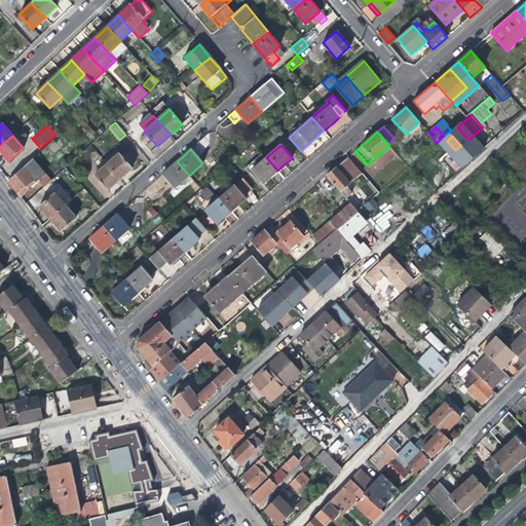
[(116,150),(104,160),(107,164),(119,154),(116,150)]
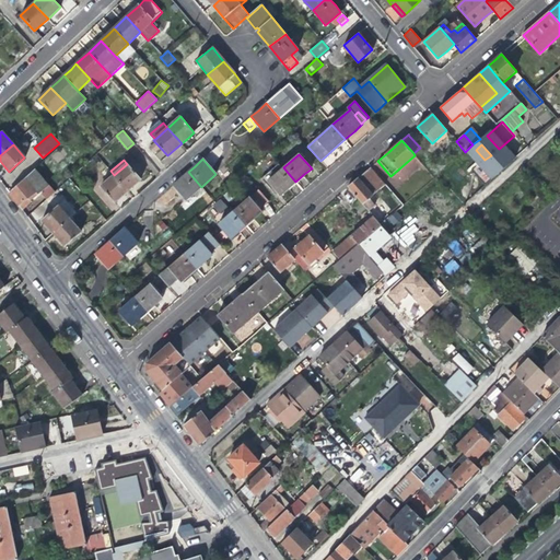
[(141,179),(127,164),(114,175),(128,190),(135,185),(141,179)]
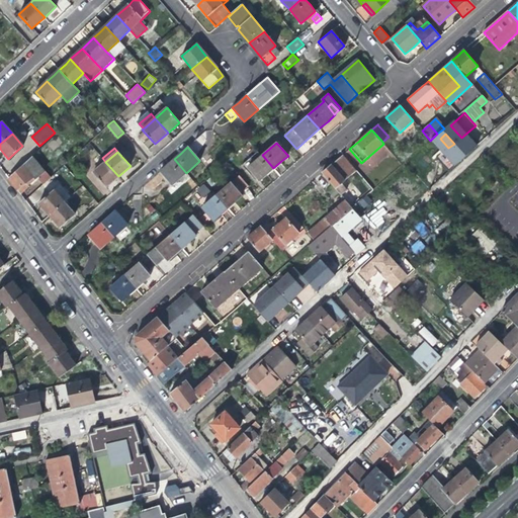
[(267,174),(273,168),(262,155),(248,167),(259,181),(267,174)]
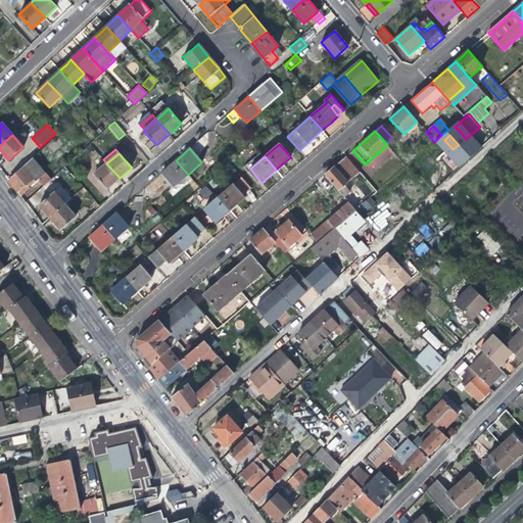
[(27,185),(36,177),(43,171),(32,157),(8,180),(13,187),(20,196),(29,188),(27,185)]
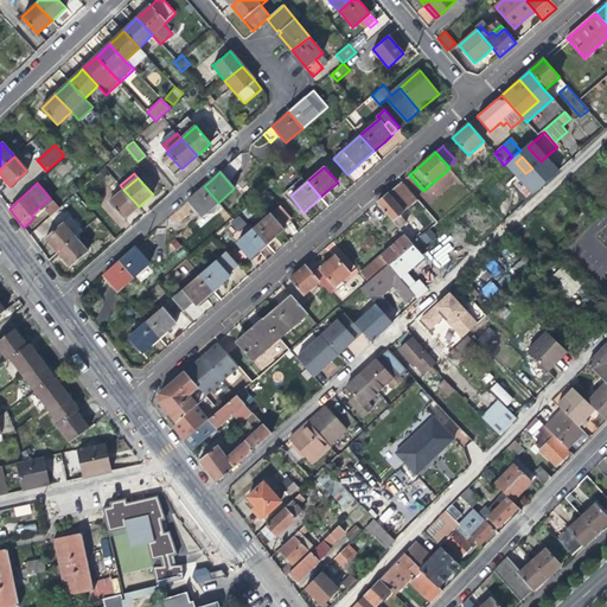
[(417,200),(411,193),(401,183),(388,195),(377,203),(400,230),(406,224),(398,216),(417,200)]
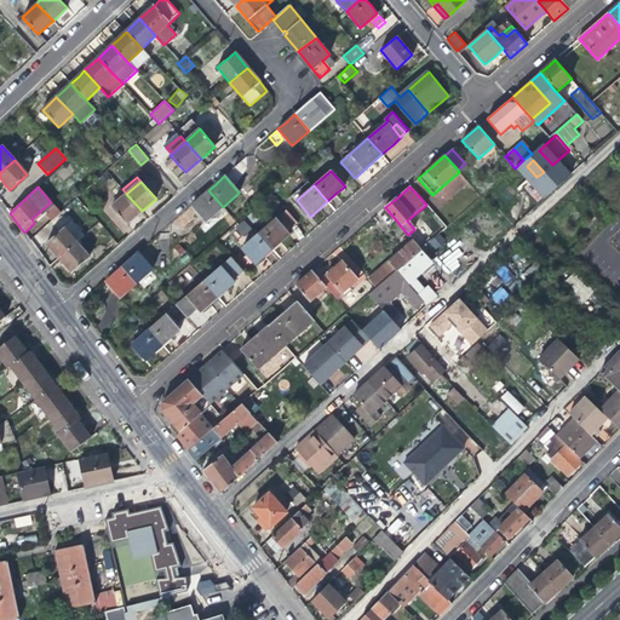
[(114,196),(119,201),(126,194),(122,189),(114,196)]
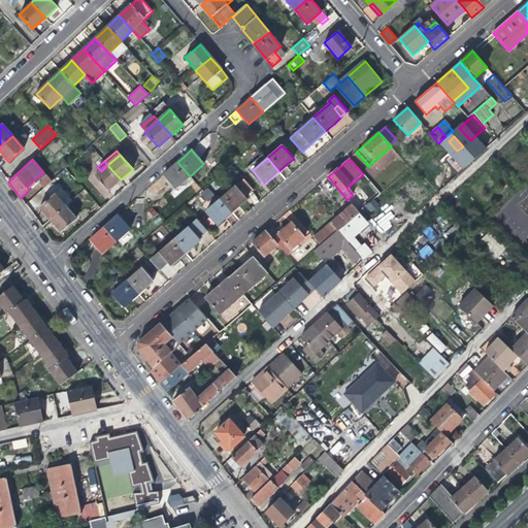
[(72,162),(65,167),(69,172),(76,166),(72,162)]
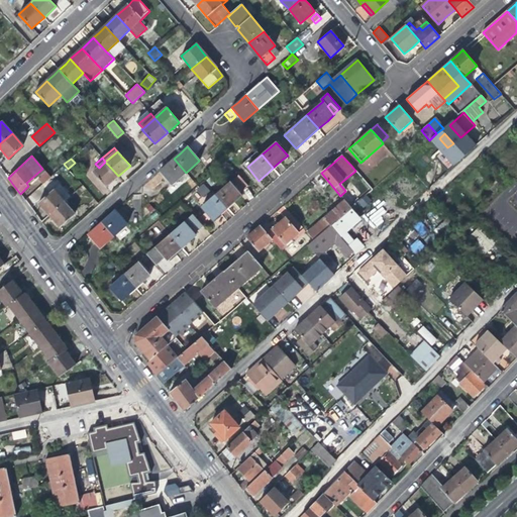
[(172,185),(173,184),(186,173),(174,159),(166,166),(160,171),(172,185)]
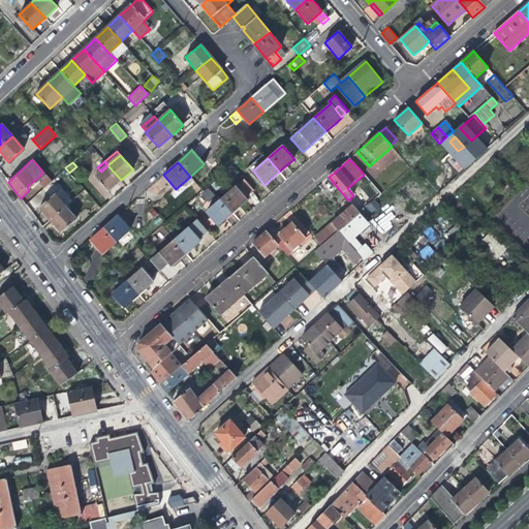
[(116,185),(121,180),(107,165),(101,172),(95,177),(109,191),(116,185)]
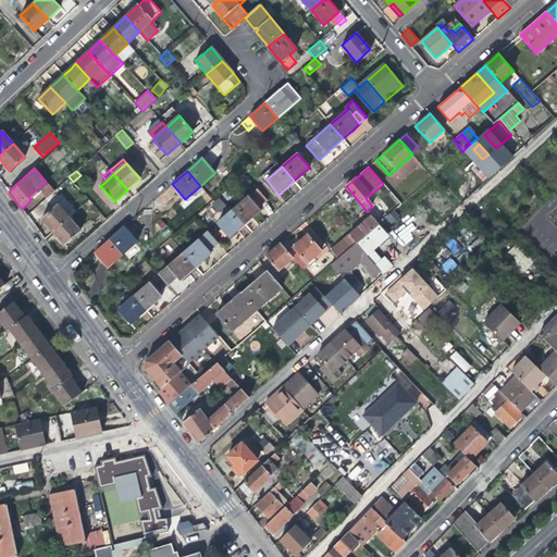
[(53,190),(46,182),(38,188),(46,197),(53,190)]
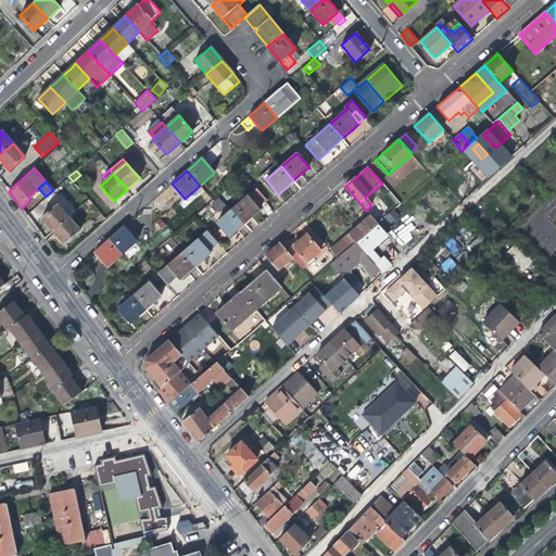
[(390,192),(383,185),(380,188),(386,196),(390,192)]
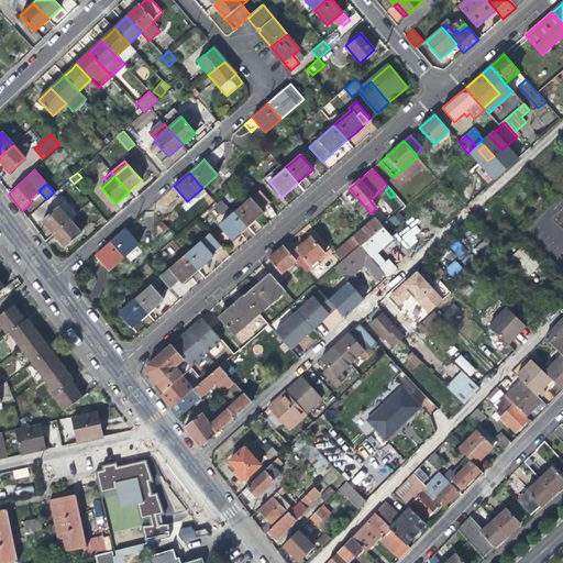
[(214,202),(202,188),(188,200),(191,203),(200,196),(210,207),(214,202)]
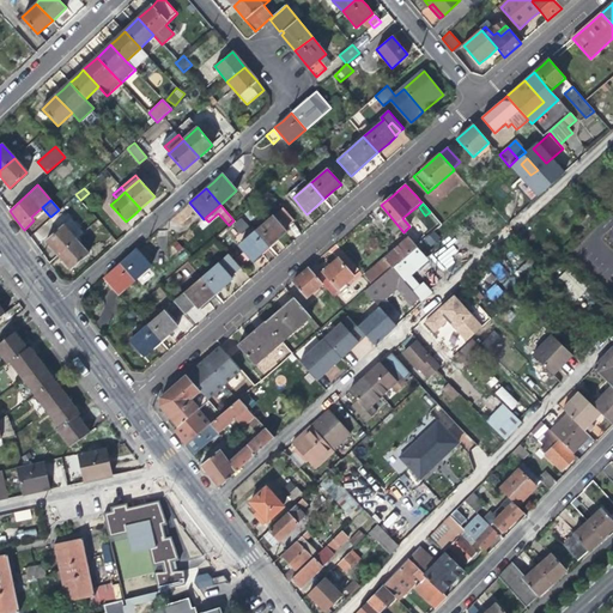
[(283,207),(256,230),(269,247),(283,235),(286,231),(279,222),(280,220),(286,226),(293,219),(283,207)]
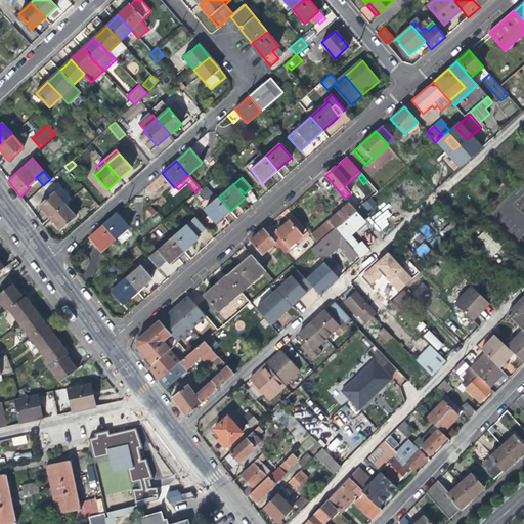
[(203,207),(215,199),(208,186),(194,194),(203,207)]
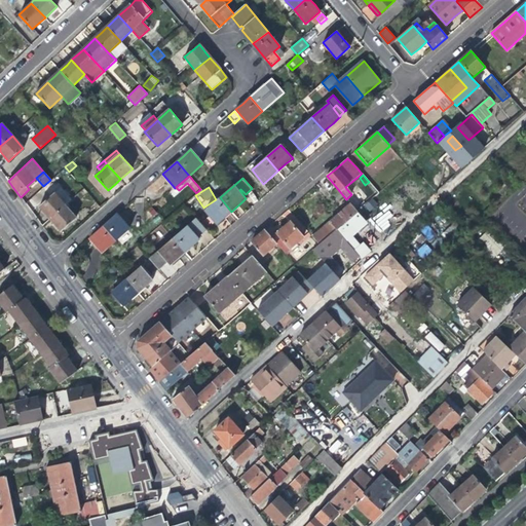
[(46,214),(50,219),(65,205),(60,199),(53,193),(39,207),(46,214)]
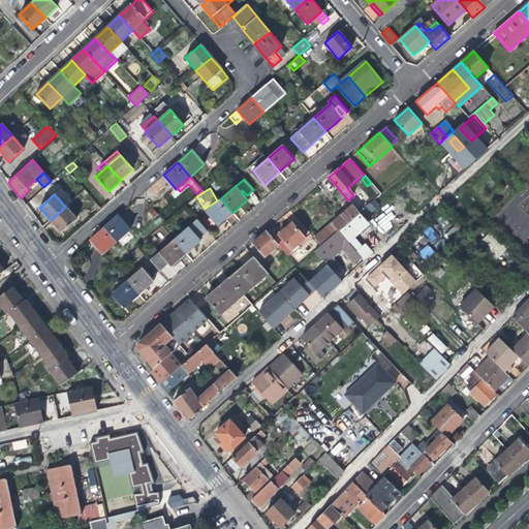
[(65,196),(60,200),(65,207),(70,203),(65,196)]
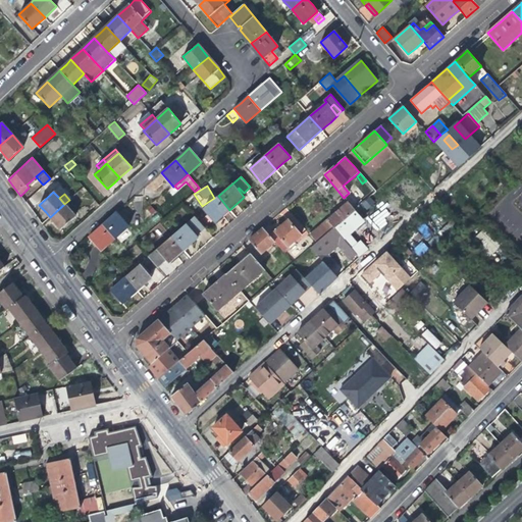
[(222,216),(229,210),(218,196),(204,209),(215,222),(222,216)]
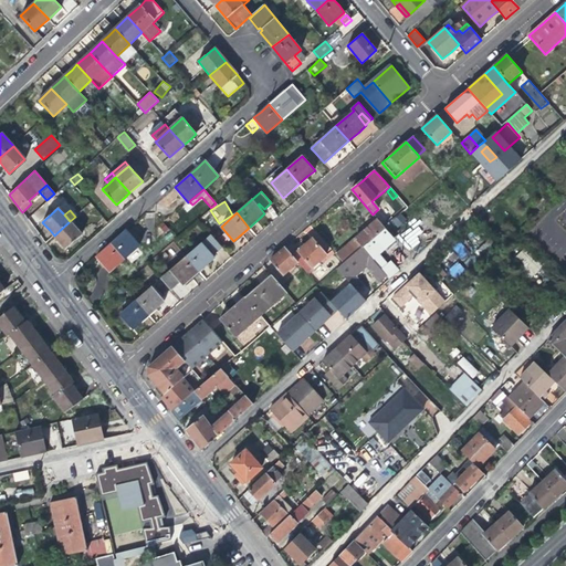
[(391,219),(395,228),(406,222),(401,215),(391,219)]
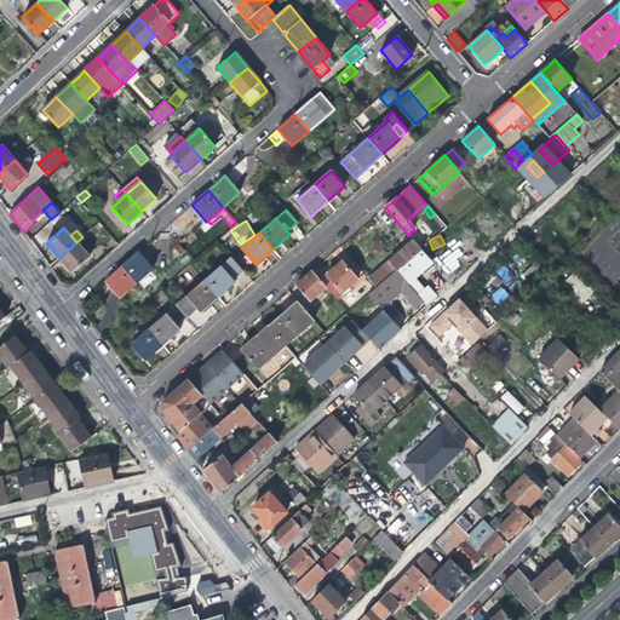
[(368,280),(375,288),(396,270),(420,250),(413,240),(368,280)]
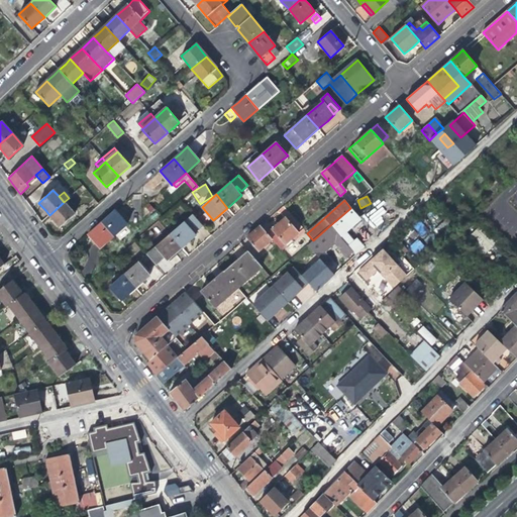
[(381,216),(388,210),(378,200),(373,205),(374,206),(363,217),(375,229),(384,220),(381,216)]
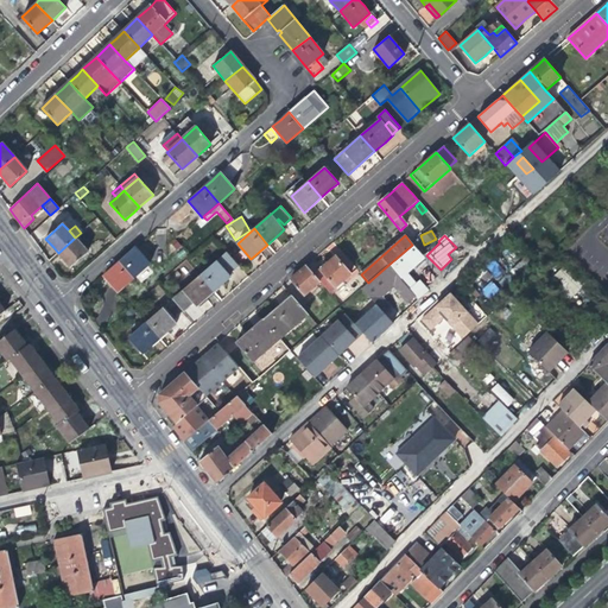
[(88,252),(75,238),(58,253),(64,260),(70,267),(88,252)]
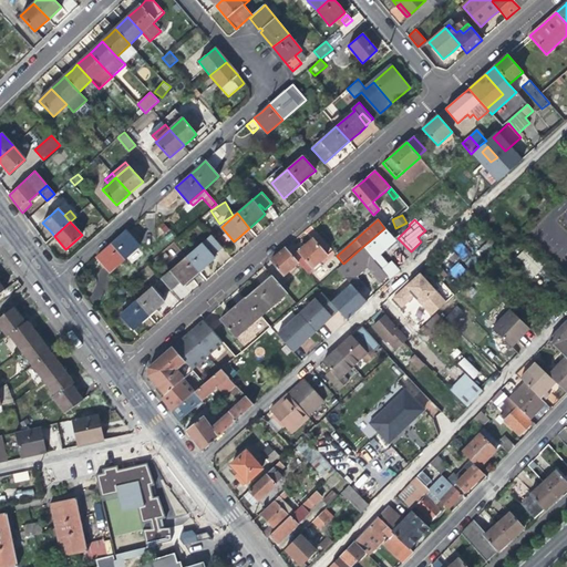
[(370,257),(393,237),(384,228),(362,247),(370,257)]
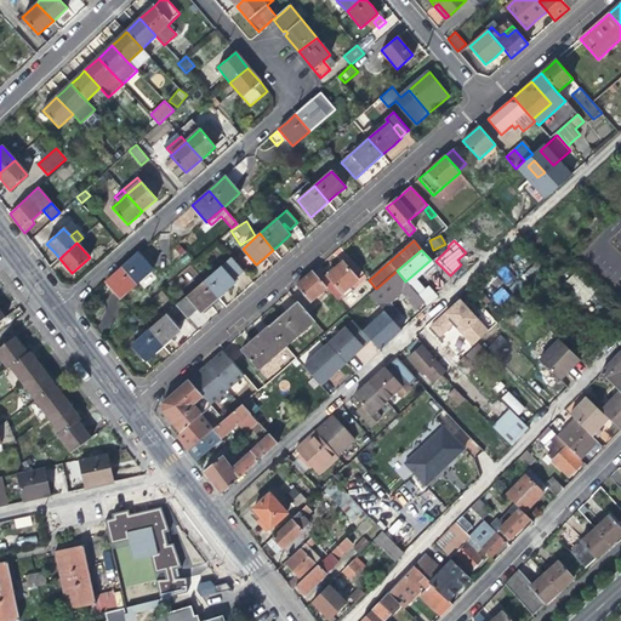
[(153,269),(138,252),(131,260),(123,267),(136,284),(153,269)]
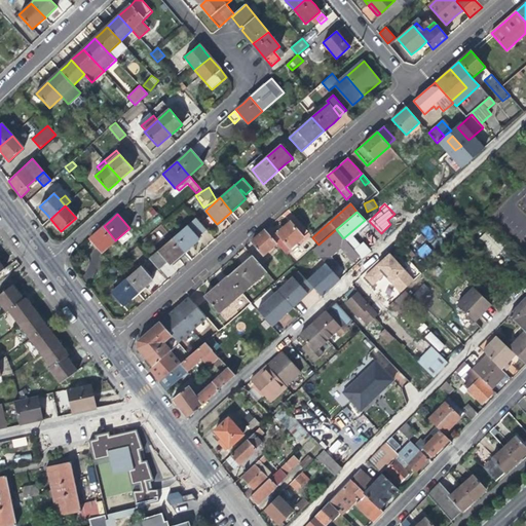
[(196,218),(174,238),(185,252),(193,245),(199,239),(197,236),(205,229),(196,218)]
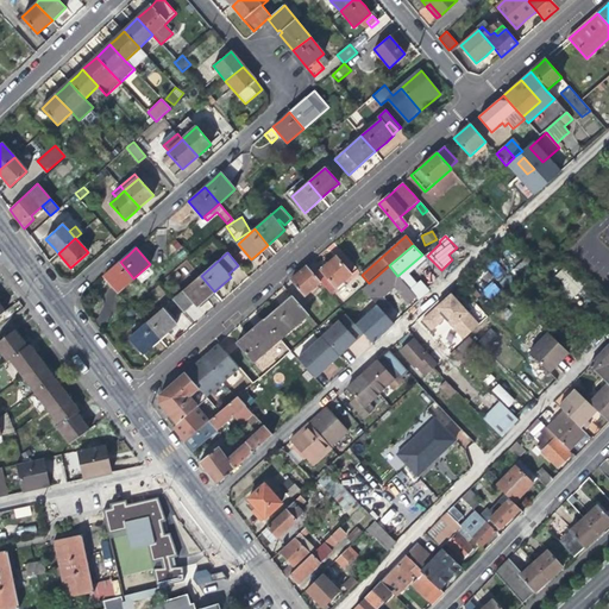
[(413,269),(420,263),(426,258),(422,255),(397,276),(401,280),(407,275),(413,269)]
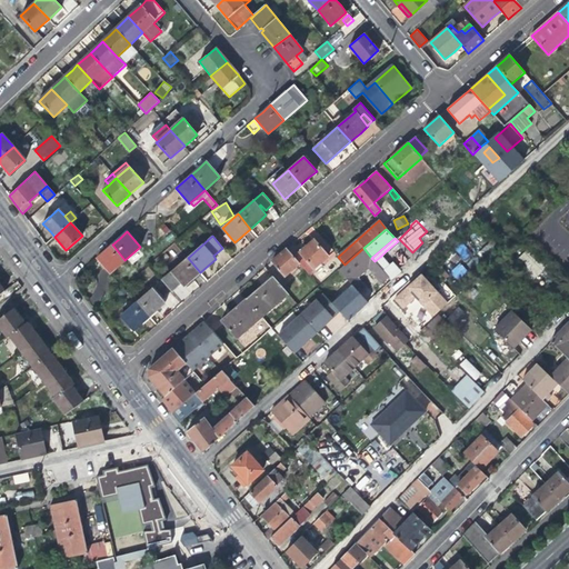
[(297,249),(291,253),(299,263),(309,273),(328,257),(315,240),(307,246),(300,252),(297,249)]
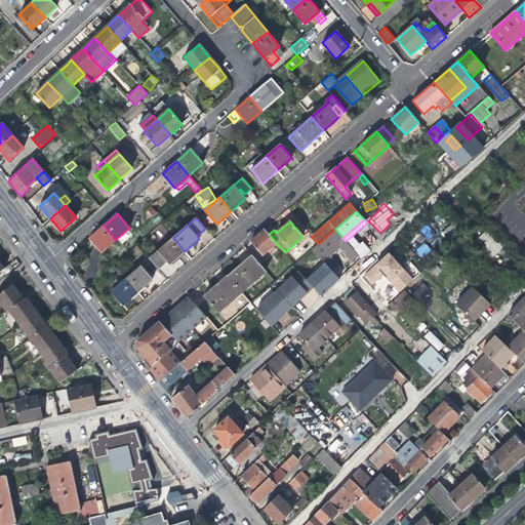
[(374,231),(367,223),(362,227),(369,235),(374,231)]
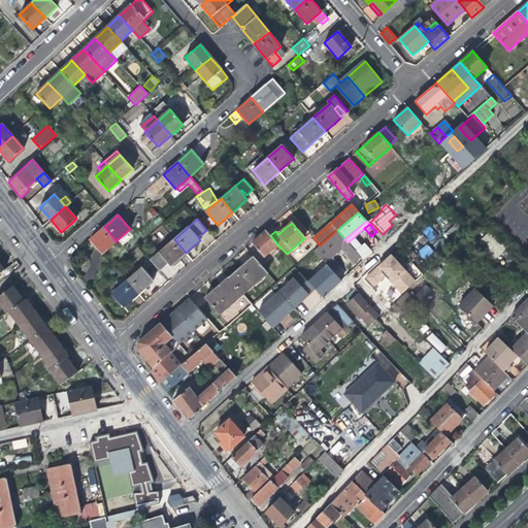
[(429,226),(423,231),(430,241),(436,237),(429,226)]
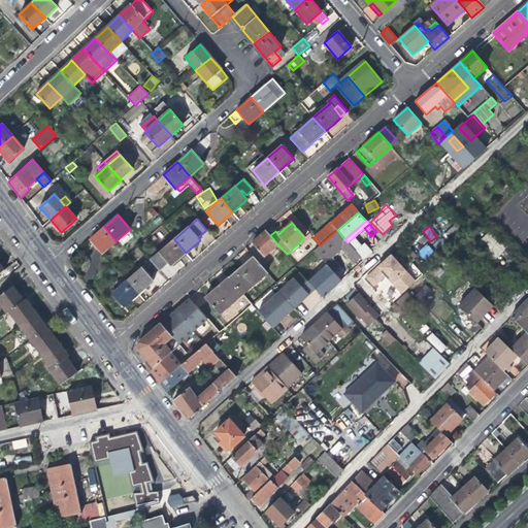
[(102,254),(116,241),(104,227),(97,233),(90,239),(102,254)]
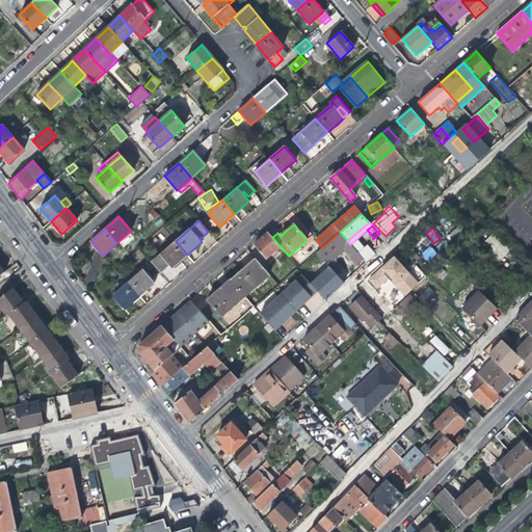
[(363,259),(356,250),(350,244),(347,241),(340,232),(322,247),(317,251),(323,259),(317,265),(330,281),(337,276),(343,271),(331,257),(339,250),(337,248),(339,245),(355,266),(363,259)]
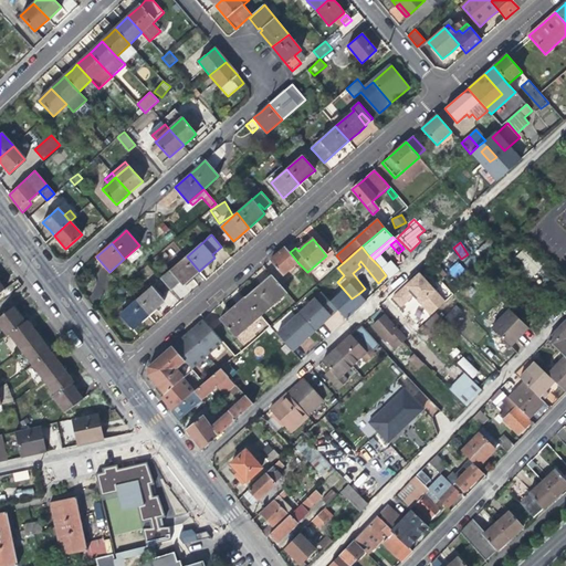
[(283,275),(297,262),(290,252),(285,248),(278,253),(270,260),(283,275)]
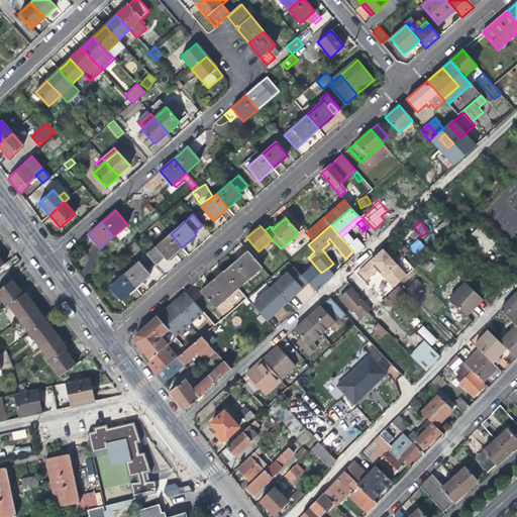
[(350,240),(345,233),(340,237),(346,243),(350,240)]
